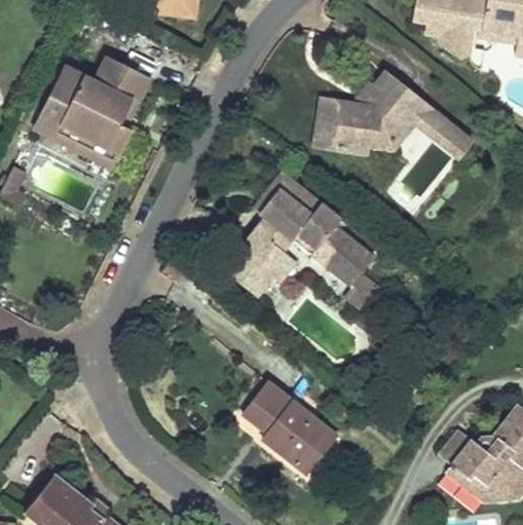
[(152,0),(151,14),(201,21),(203,0),(152,0)]
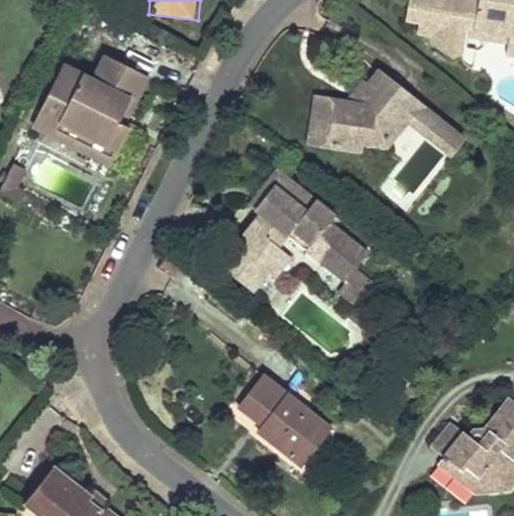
[(513,0),(412,0),(409,18),(422,20),(420,31),(435,34),(432,45),(450,62),(463,58),(468,35),(468,28),(513,37),(513,45),(513,0)]
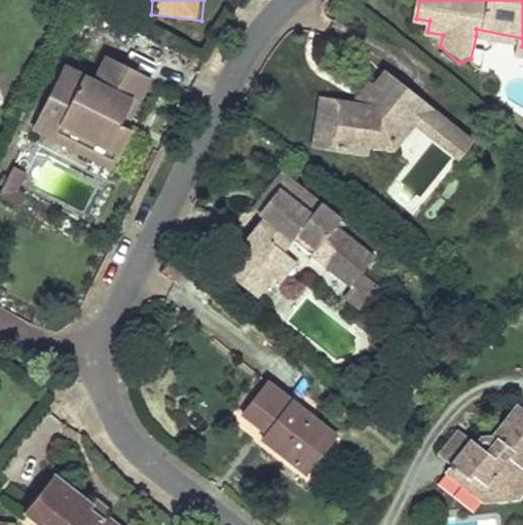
[(522,38),(476,29),(476,36),(522,46),(522,38)]
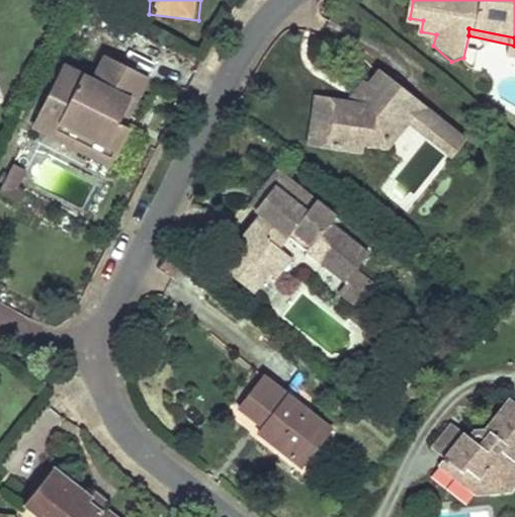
[(148,73),(106,53),(94,77),(64,63),(34,122),(55,133),(62,117),(97,137),(90,151),(113,162),(131,124),(124,120),(148,73)]
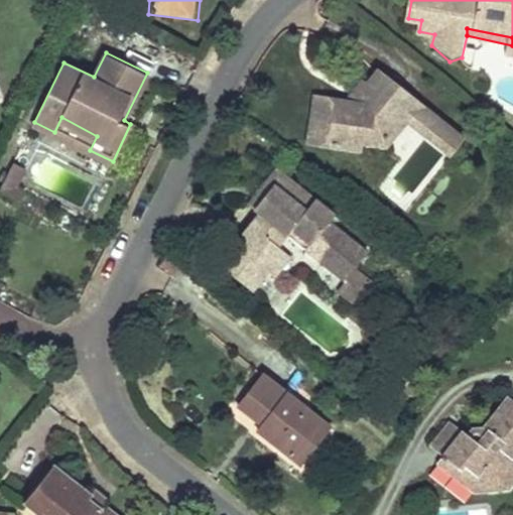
[(416,99),(381,71),(370,83),(358,100),(352,99),(317,94),(311,140),(361,147),(365,125),(369,126),(385,139),(404,115),(416,99)]
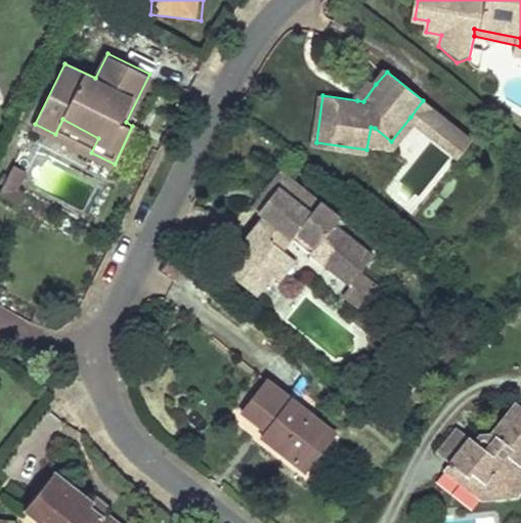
[(376,84),(372,81),(357,100),(363,101),(376,84)]
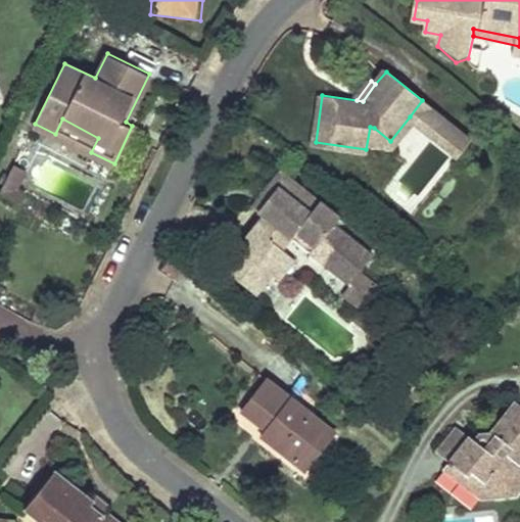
[(470,140),(422,100),(410,116),(459,157),(470,140)]
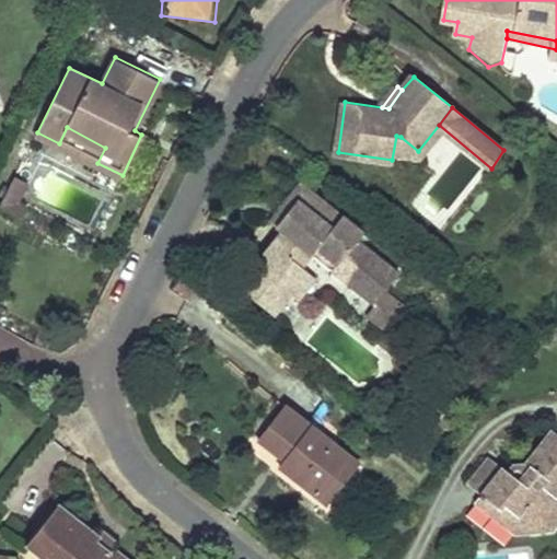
[(105,148),(67,127),(59,143),(97,163),(105,148)]
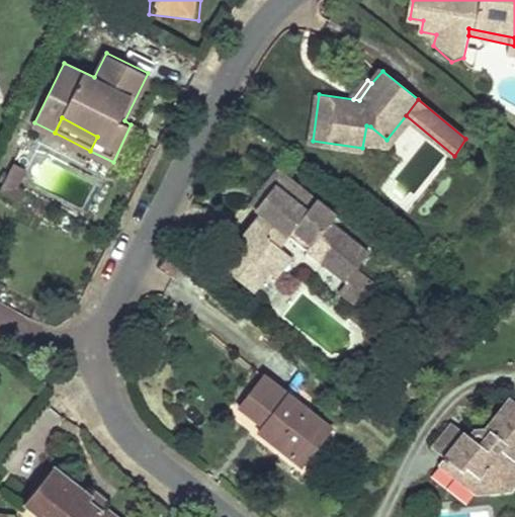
[(20,203),(28,171),(10,166),(1,198),(20,203)]
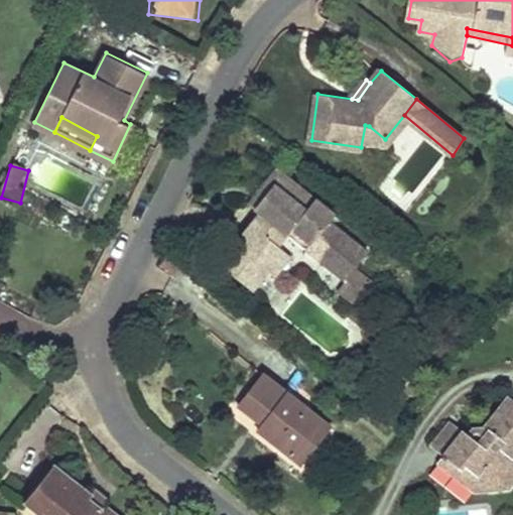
[(284,172),(278,167),(250,204),(256,209),(284,172)]
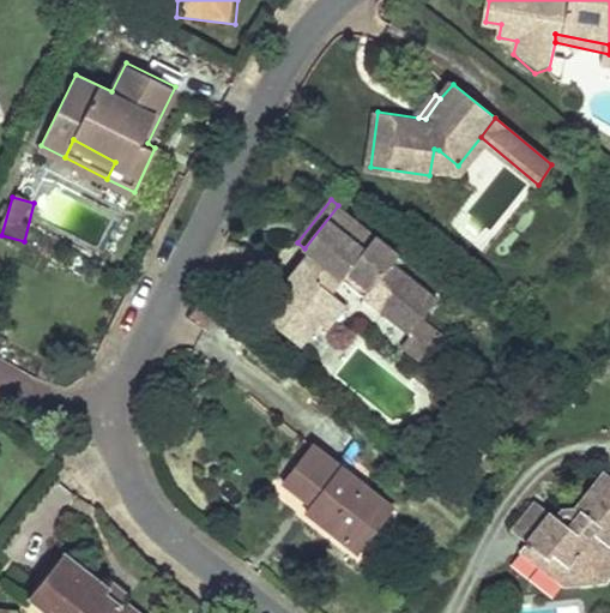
[(400,254),(338,205),(305,248),(312,253),(264,313),(295,337),(313,314),(319,320),(338,298),(332,292),(343,278),(350,269),(369,283),(362,294),(411,332),(403,344),(430,365),(447,341),(422,319),(436,299),(392,264),(400,254)]
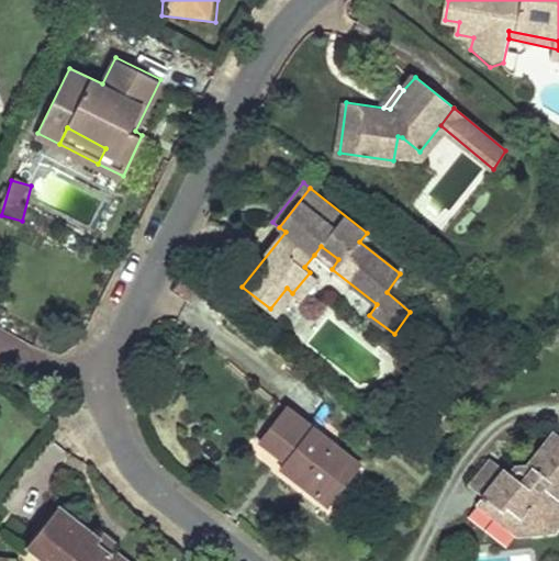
[(338,259),(321,246),(314,255),(332,269),(338,259)]
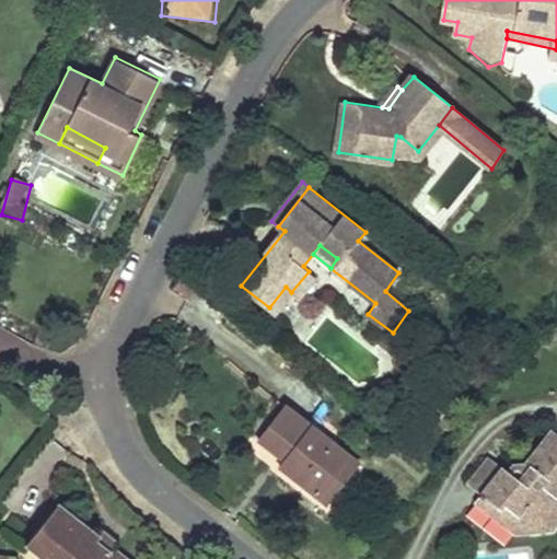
[(316,277),(309,271),(291,292),(300,299),(316,277)]
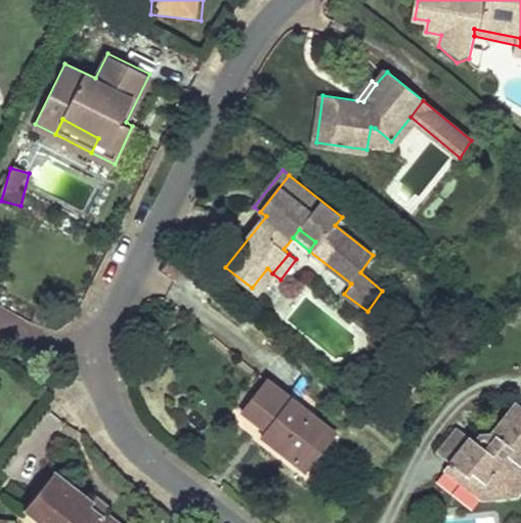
[(272,273),(267,268),(252,288),(259,294),(272,273)]
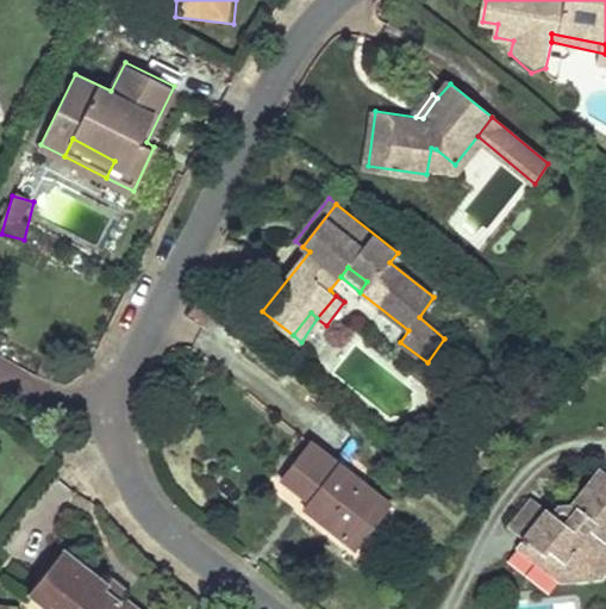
[(388,503),(312,442),(282,479),(303,497),(310,488),(317,493),(310,502),(304,509),(343,541),(361,519),(370,526),(388,503)]
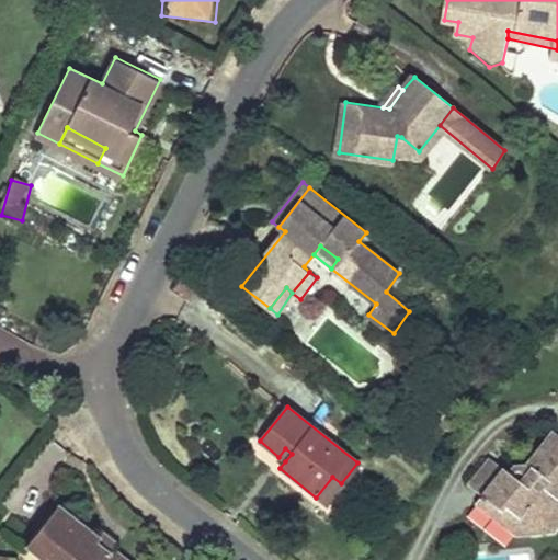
[(557,435),(530,469),(519,469),(512,477),(492,463),(474,487),(488,498),(479,507),(521,538),(557,533),(557,435)]
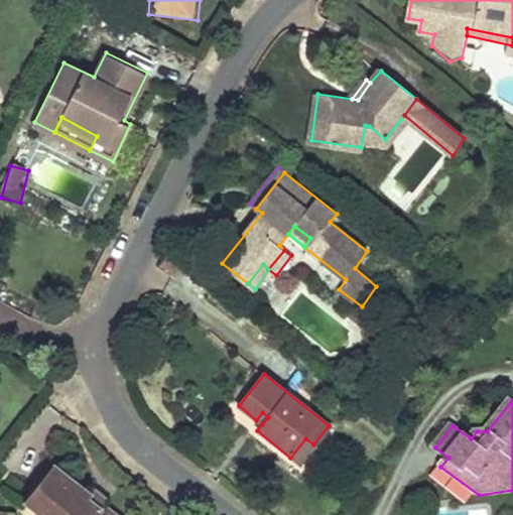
[(268,417),(262,412),(256,420),(262,424),(268,417)]
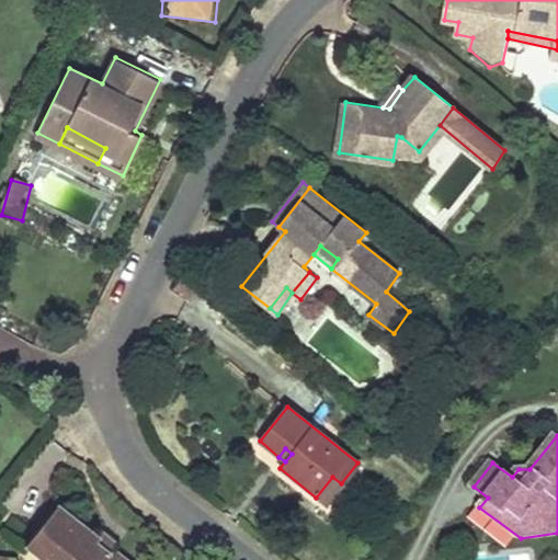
[(341,483),(332,477),(316,498),(326,505),(341,483)]
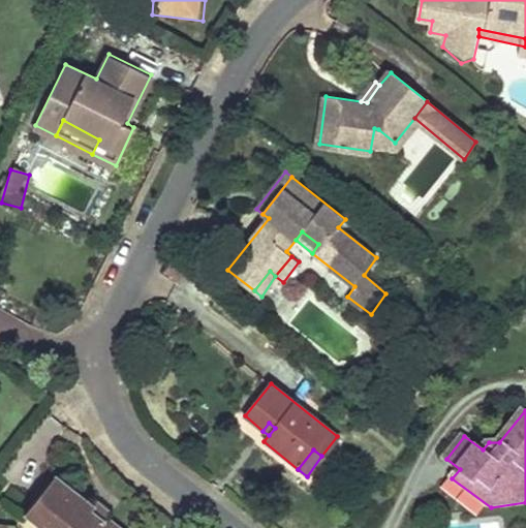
[(90,507),(52,476),(23,516),(37,527),(117,527),(106,519),(110,514),(94,501),(90,507)]
